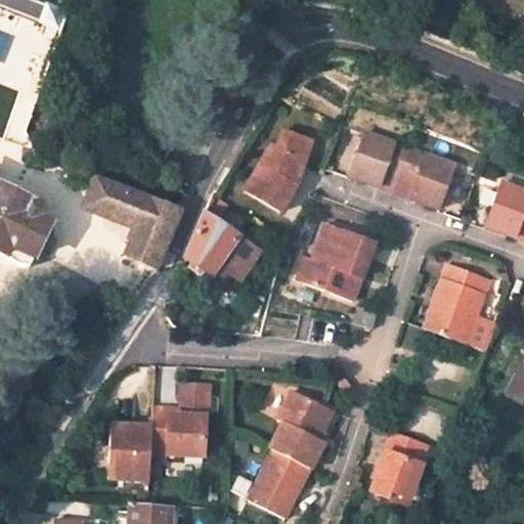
[(10,99),(0,94),(0,115),(3,117),(10,99)]
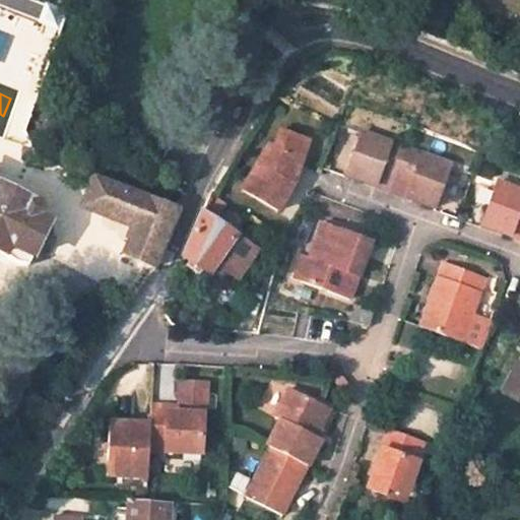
[(453,160),(364,127),(347,171),(378,182),(382,173),(409,183),(406,192),(437,203),(453,160)]
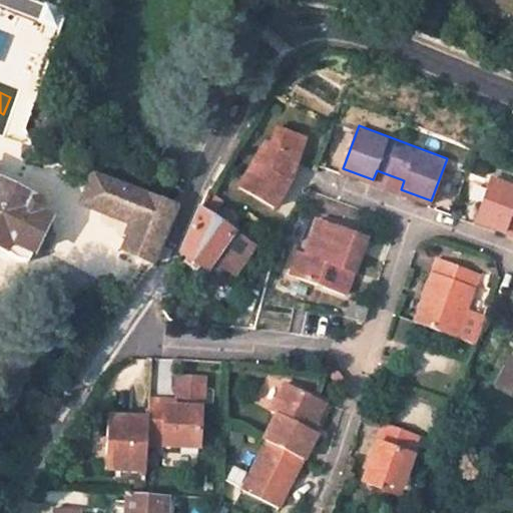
[(278,126),(274,136),(284,140),(287,130),(278,126)]
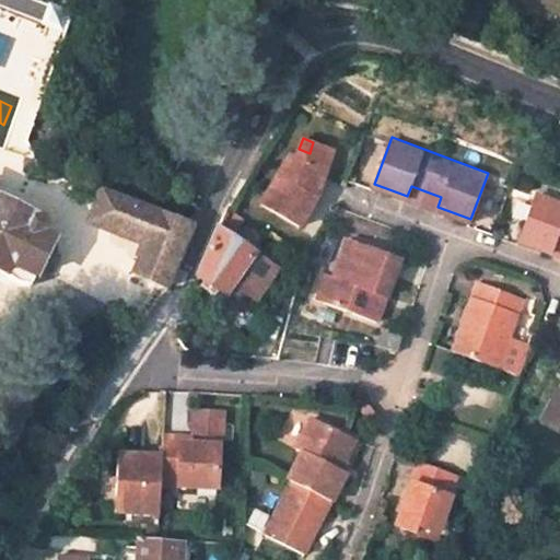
[(317,196),(333,149),(313,142),(310,153),(299,149),(295,156),(289,153),(260,202),(301,224),(317,196)]
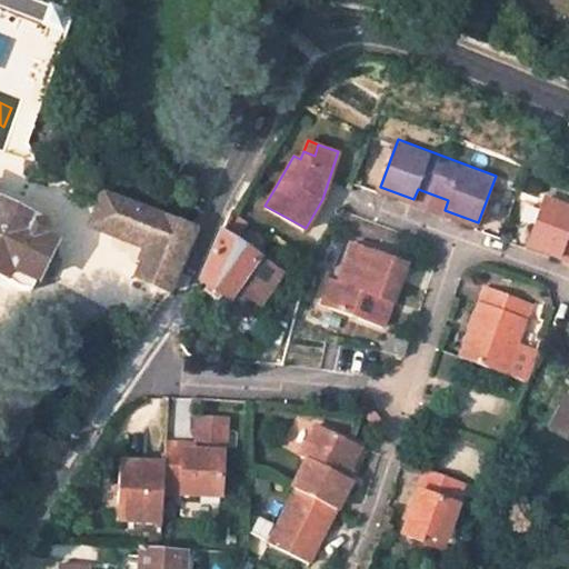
[(418,189),(413,199),(445,210),(448,200),(418,189)]
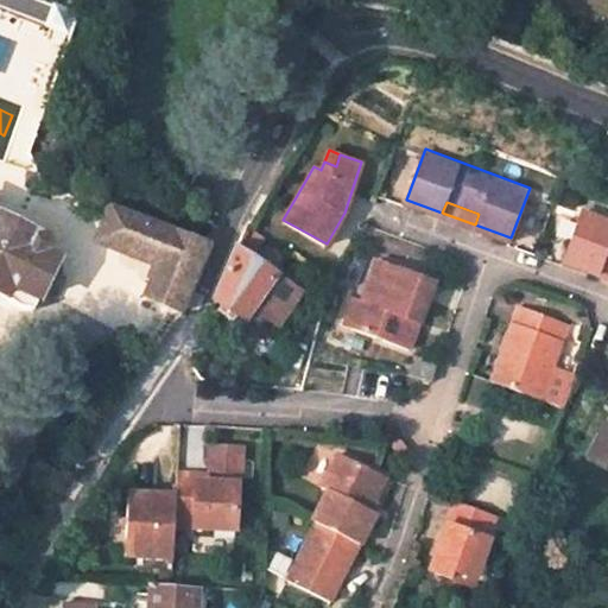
[(140,254),(153,223),(114,208),(101,239),(140,254)]
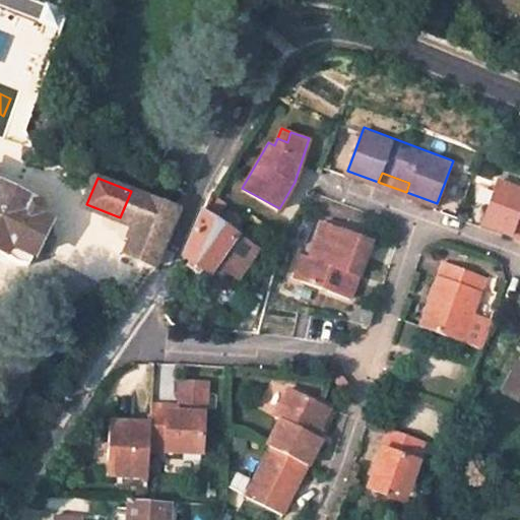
[(519,185),(501,178),(484,221),(514,233),(518,222),(519,222),(519,185)]
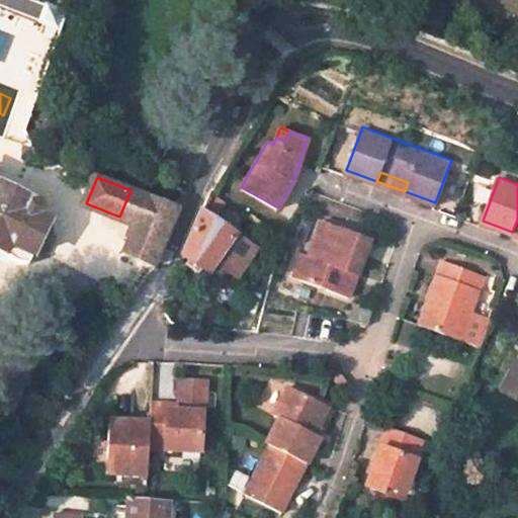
[(45,206),(0,185),(0,252),(10,258),(22,267),(34,268),(56,225),(40,218),(45,206)]
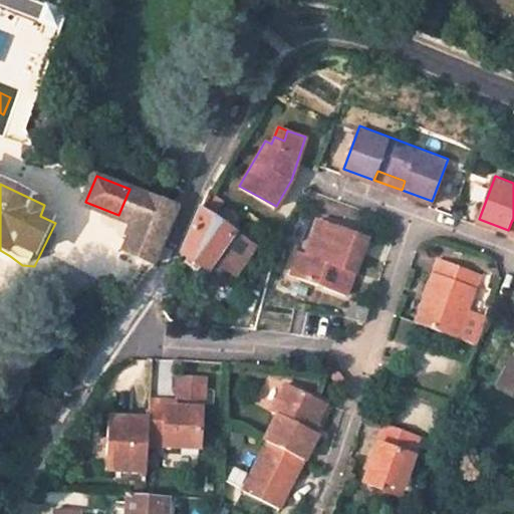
[(137,203),(142,205),(146,195),(130,189),(118,215),(135,221),(139,211),(135,209),(137,203)]
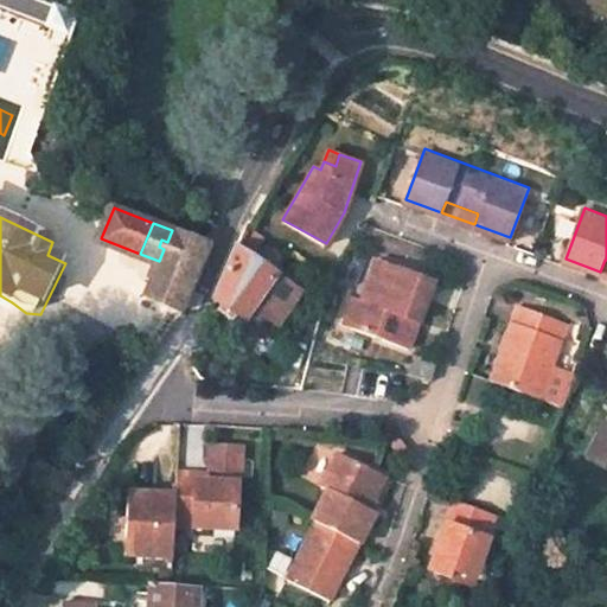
[(172,230),(167,242),(161,240),(159,247),(164,249),(159,261),(145,295),(181,311),(211,244),(172,230)]
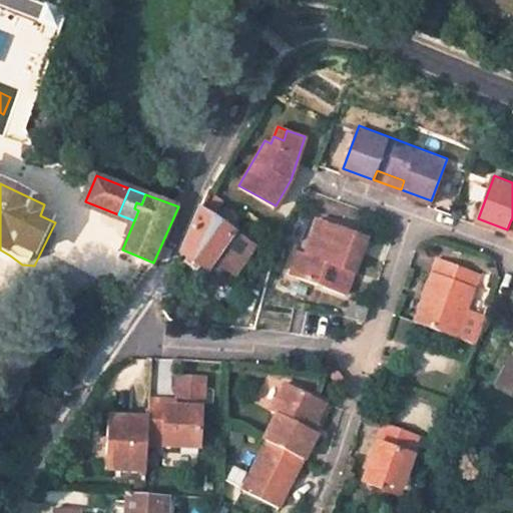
[(218,259),(237,232),(203,209),(184,252),(210,271),(218,259)]
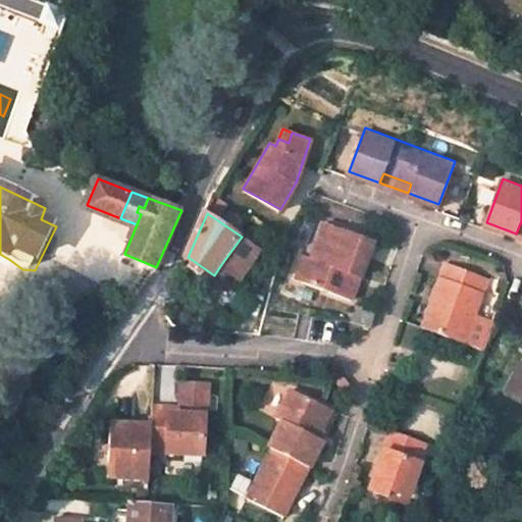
[(353,300),(377,240),(328,220),(312,258),(303,279),(353,300)]
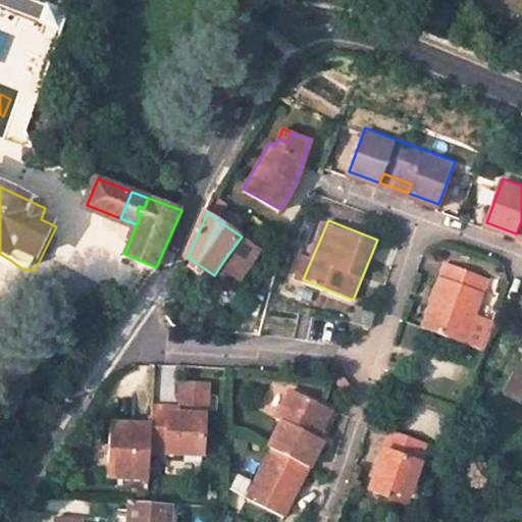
[(262,250),(242,237),(222,263),(244,277),(262,250)]
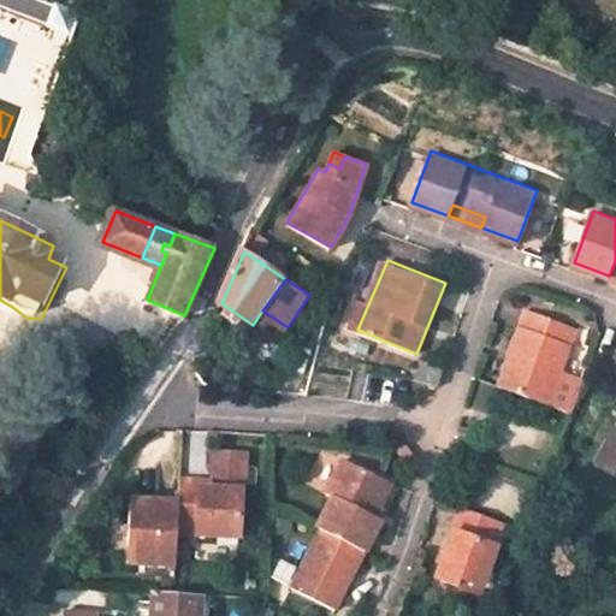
[(357,330),(368,304),(360,301),(349,326),(357,330)]
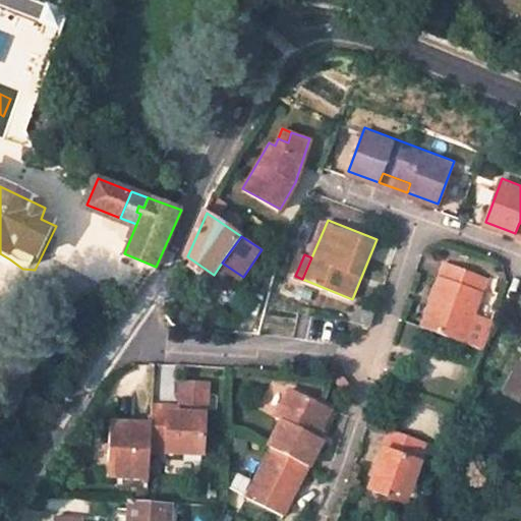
[(475,316),(488,280),(448,265),(424,326),(484,348),(493,324),(475,316)]
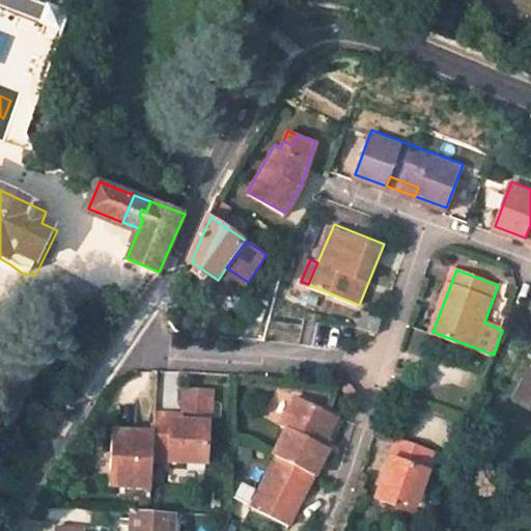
[(530,375),(516,403),(530,410),(530,375)]
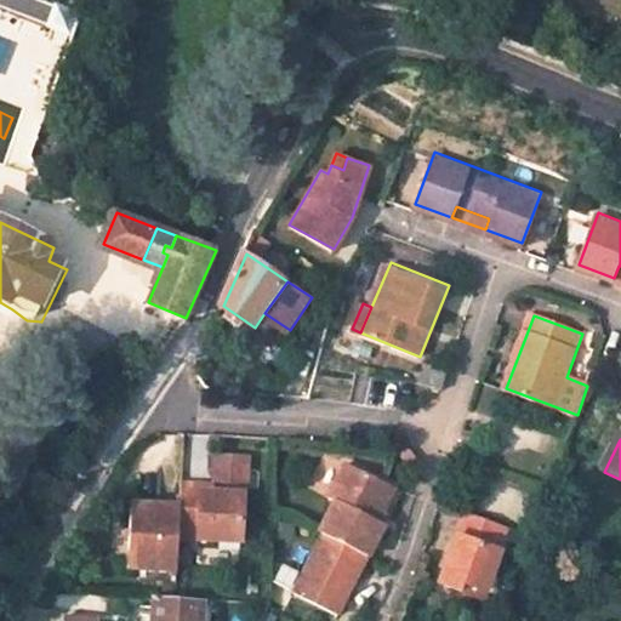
[(217,453),(214,489),(244,491),(248,491),(250,455),(217,453)]
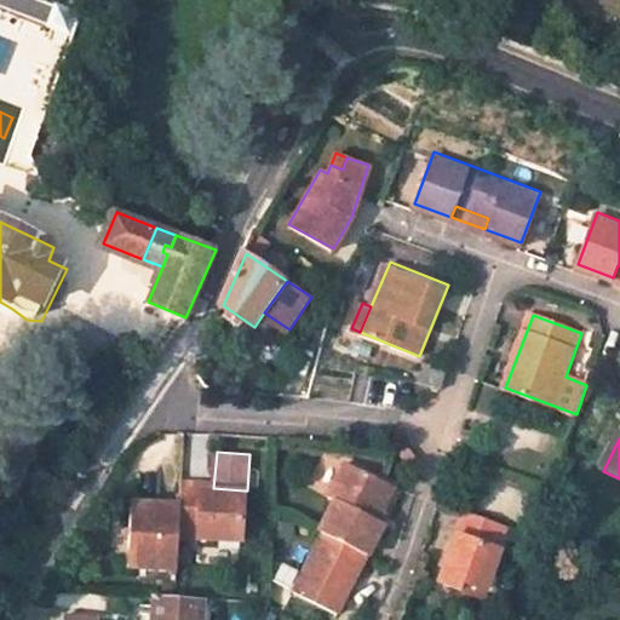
[(325,529),(328,530),(372,554),(386,523),(379,518),(395,484),(350,460),(332,495),(339,500),(325,529)]
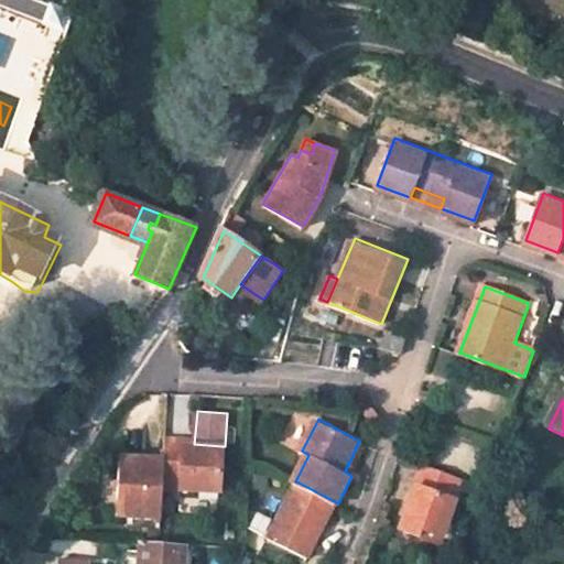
[(166,435),(165,456),(164,484),(219,488),(221,446),(194,444),(183,443),(183,437),(166,435)]
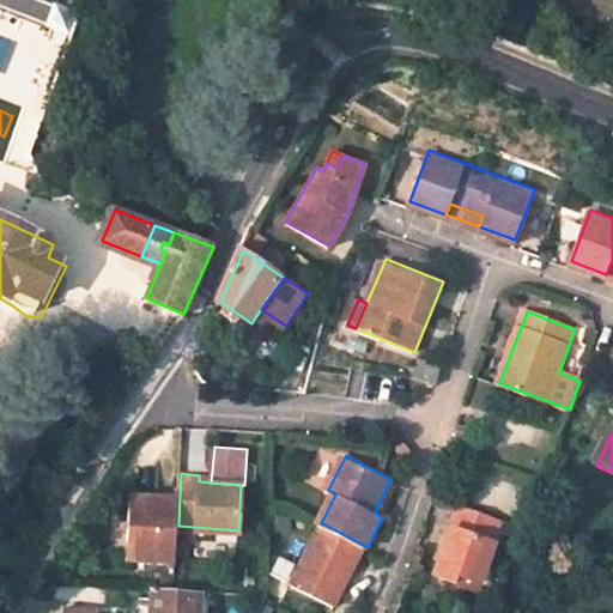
[(178,526),(180,496),(129,492),(127,536),(139,538),(138,559),(176,562),(178,526)]
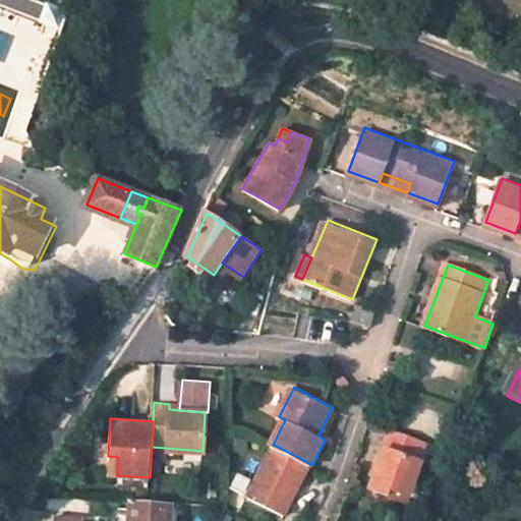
[(393,490),(410,498),(429,443),(393,428),(370,493),(390,499),(393,490)]
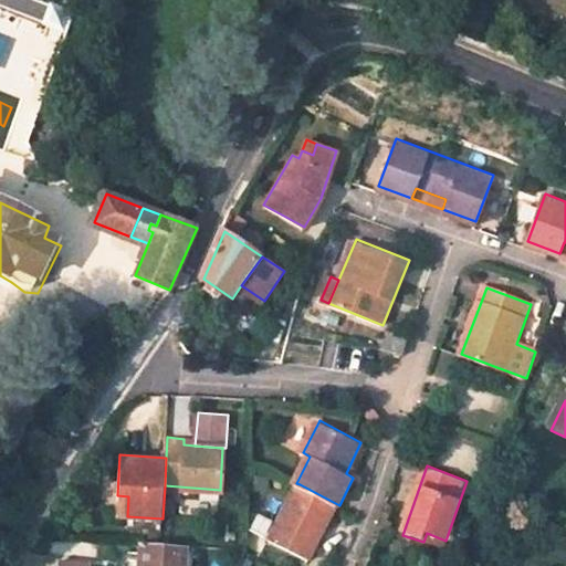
[(300,484),(272,540),(312,559),(339,505),(300,484)]
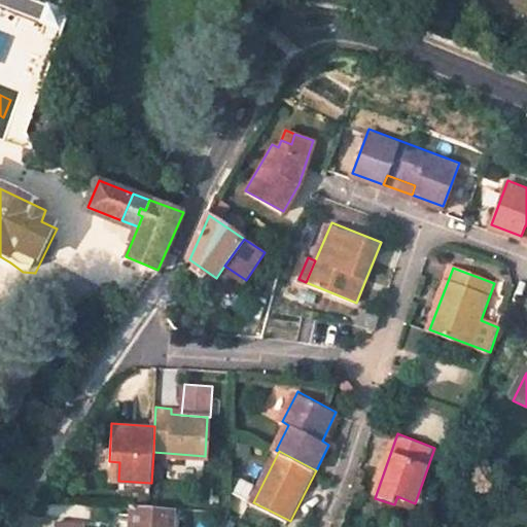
[(109,461),(108,480),(118,481),(119,462),(109,461)]
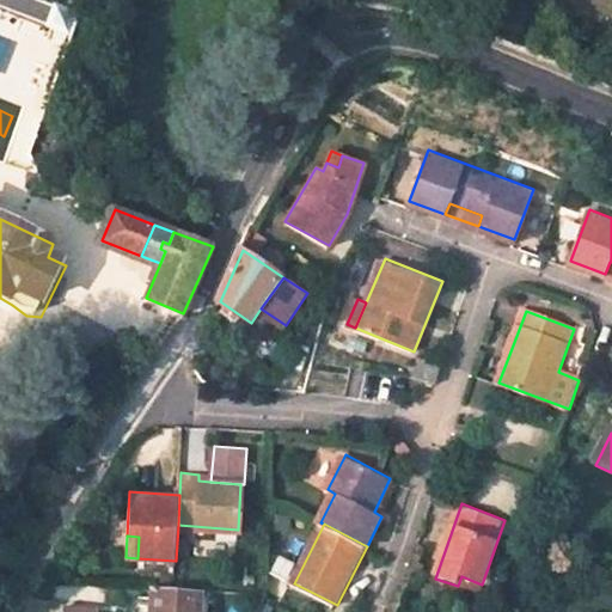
[(461,576),(458,586),(478,593),(482,585),(461,576)]
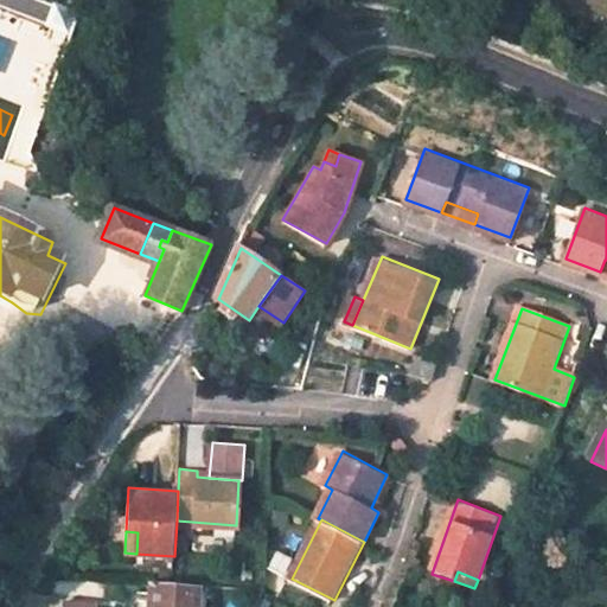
[(152,606),(199,606),(202,585),(153,581),(152,606)]
